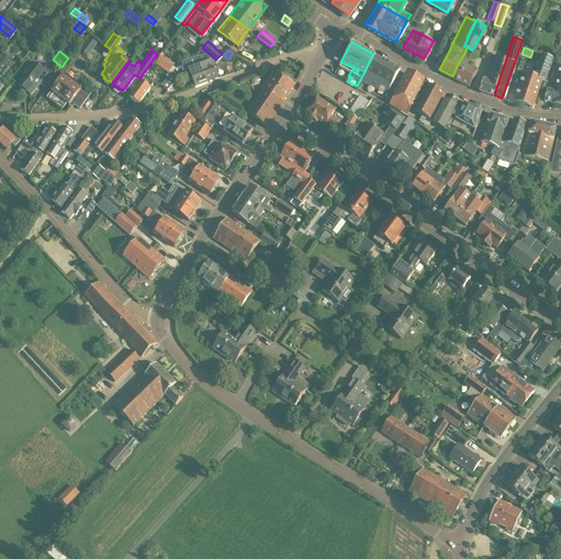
[(204,52),(197,55),(205,79),(216,76),(211,60),(213,59),(204,52)]
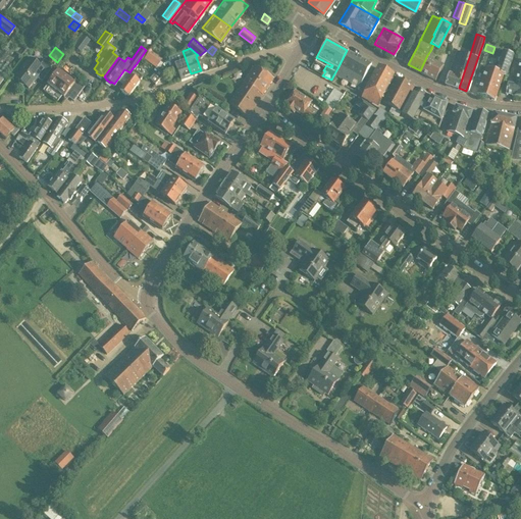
[(459,88),(470,54),(456,49),(453,61),(452,60),(445,83),(459,88)]
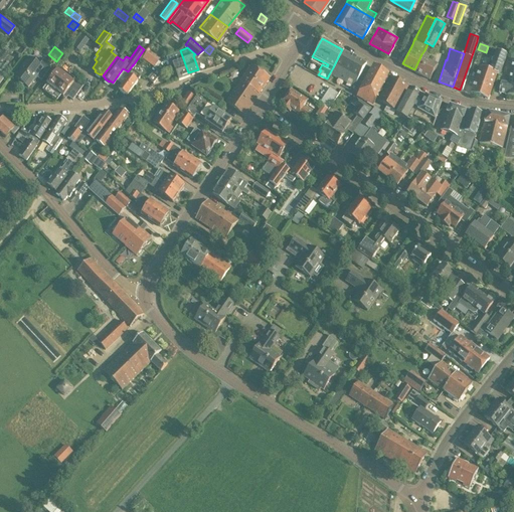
[(499,72),(506,52),(494,48),(487,68),(479,64),(470,91),(487,97),(496,71),(499,72)]
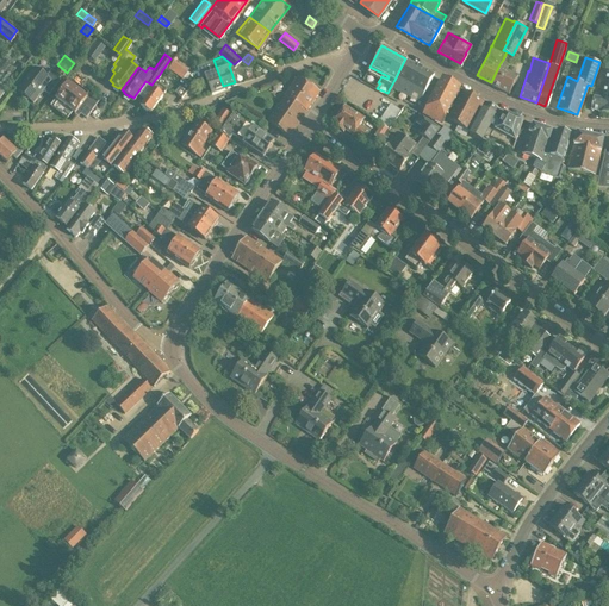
[(212,58),(196,66),(200,76),(204,74),(211,91),(223,86),(213,60),(212,60),(212,58)]
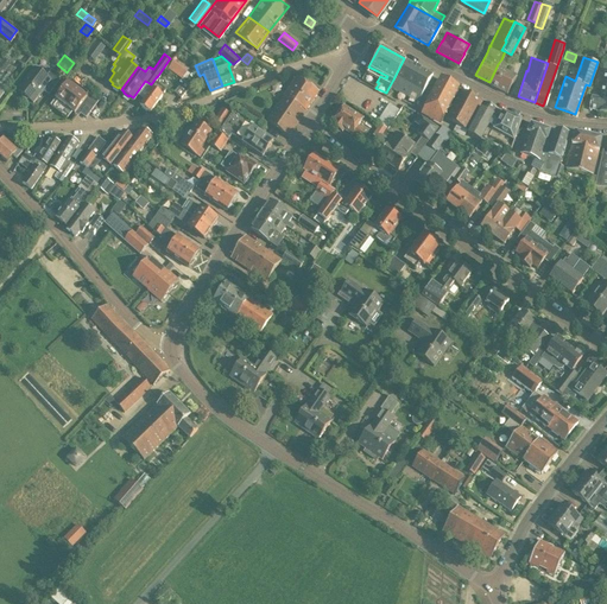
[(419,95),(431,72),(404,58),(393,80),(419,95)]
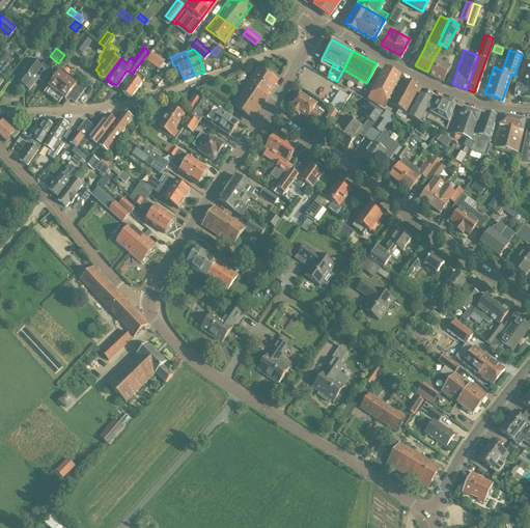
[(529,96),(529,51),(526,55),(524,62),(527,63),(524,84),(514,82),(512,93),(529,96)]
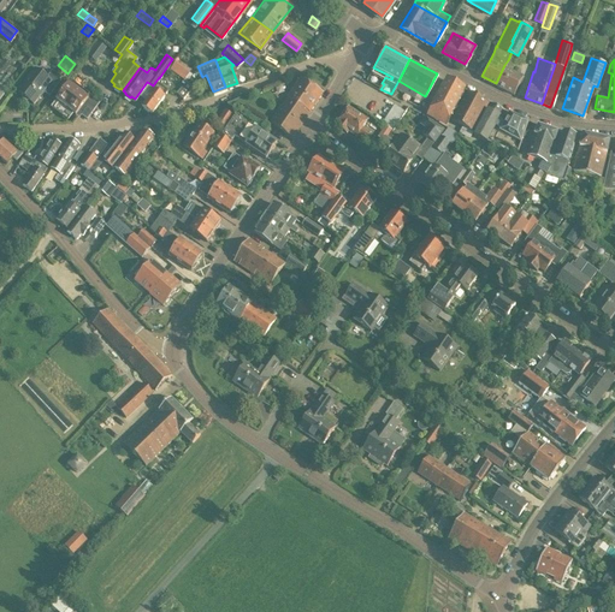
[(513,91),(514,89),(522,73),(504,65),(496,83),(513,91)]
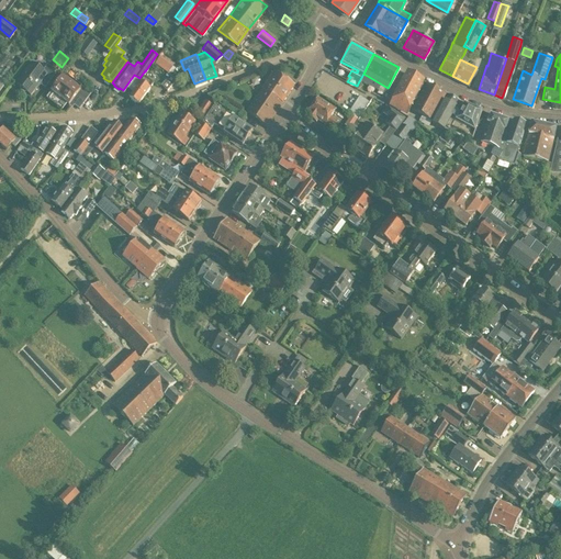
[(42,68),(32,62),(17,81),(20,85),(20,86),(24,89),(25,89),(30,92),(38,81),(44,85),(56,69),(46,62),(42,68)]
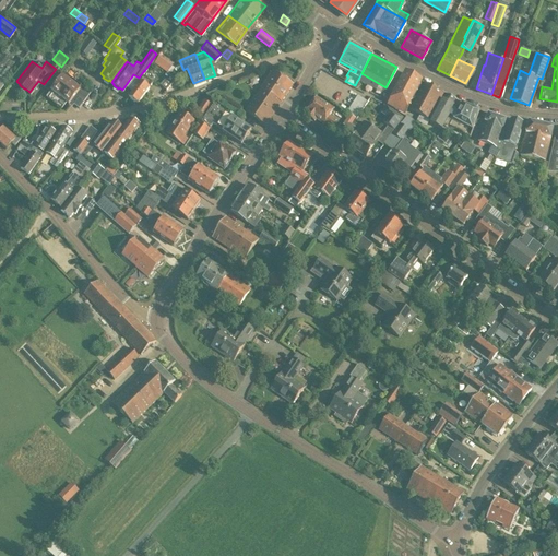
[(10,72),(0,64),(0,66),(0,85),(4,81),(3,81),(10,72)]
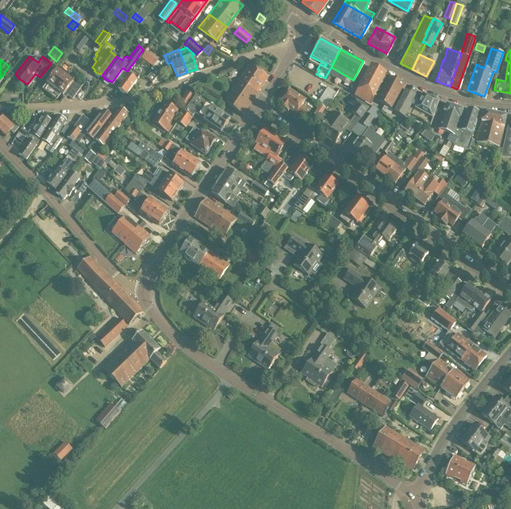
[(241,113),(267,76),(248,63),(227,94),(223,100),(229,104),(241,113)]
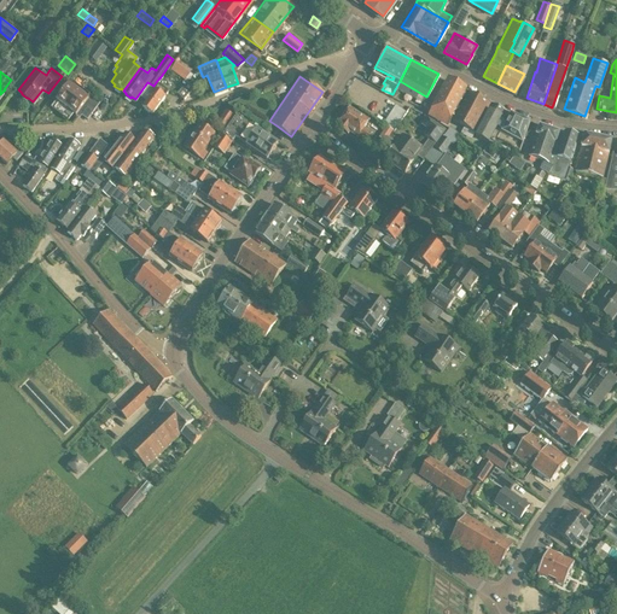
[(151,111),(167,88),(158,81),(159,79),(159,77),(153,86),(141,104),(151,111)]
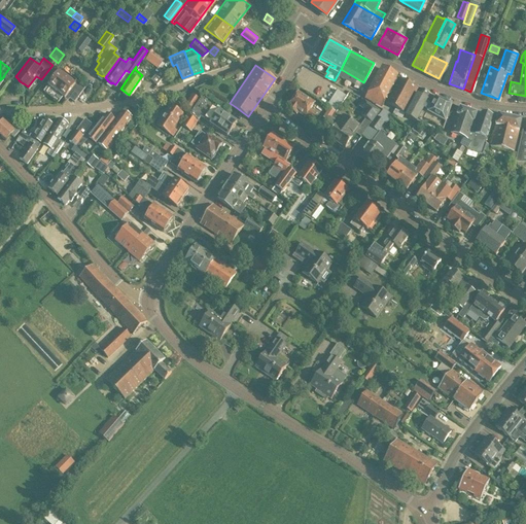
[(380,105),(397,75),(381,66),(364,97),(380,105)]
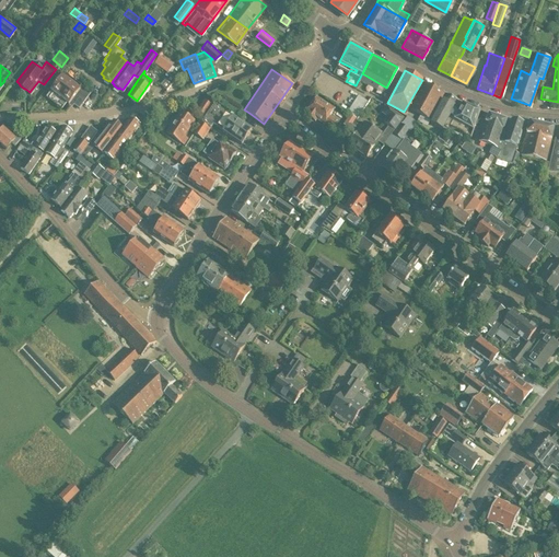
[(174,78),(172,76),(167,72),(160,82),(166,88),(174,78)]
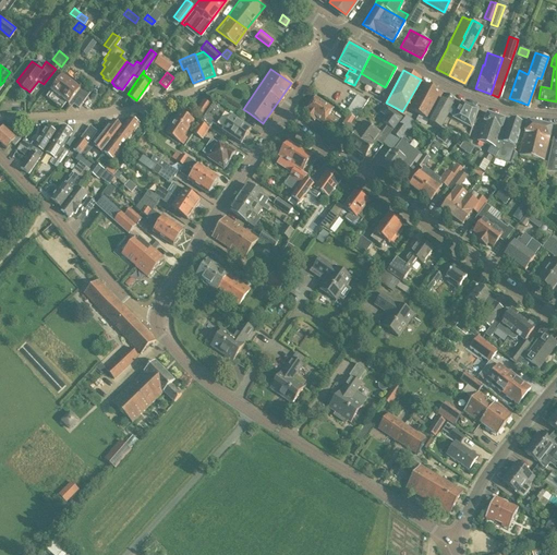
[(61,73),(50,88),(67,101),(81,83),(71,75),(68,79),(61,73)]
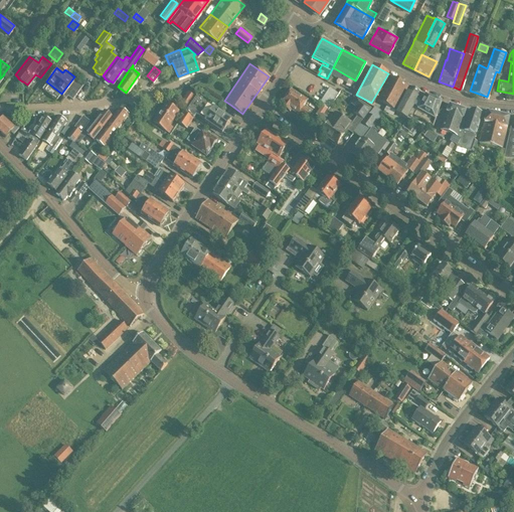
[(395,109),(408,84),(388,73),(375,98),(395,109)]
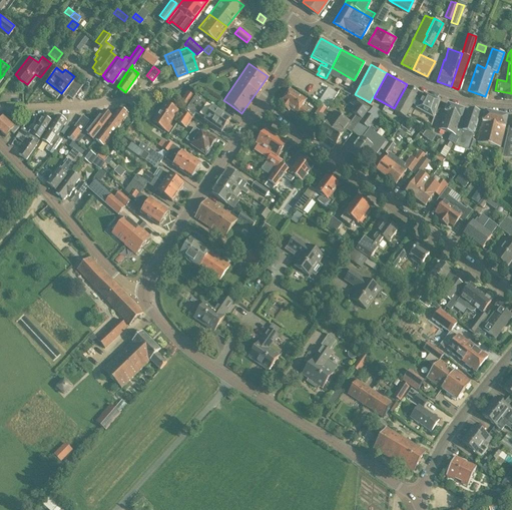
[(326,84),(317,97),(327,104),(336,90),(326,84)]
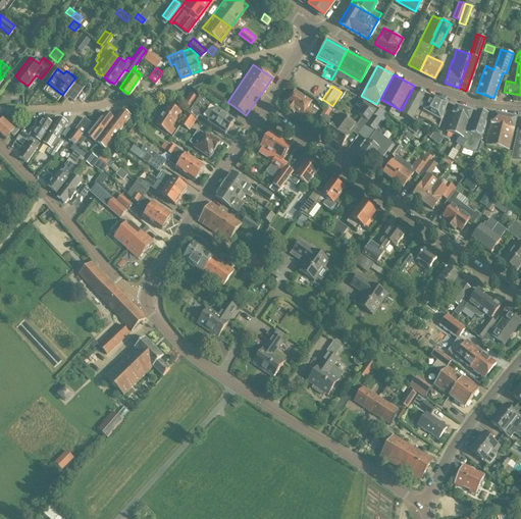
[(438,125),(447,101),(447,100),(443,99),(431,95),(415,86),(397,119),(404,124),(406,122),(407,122),(410,117),(416,120),(419,115),(438,125)]
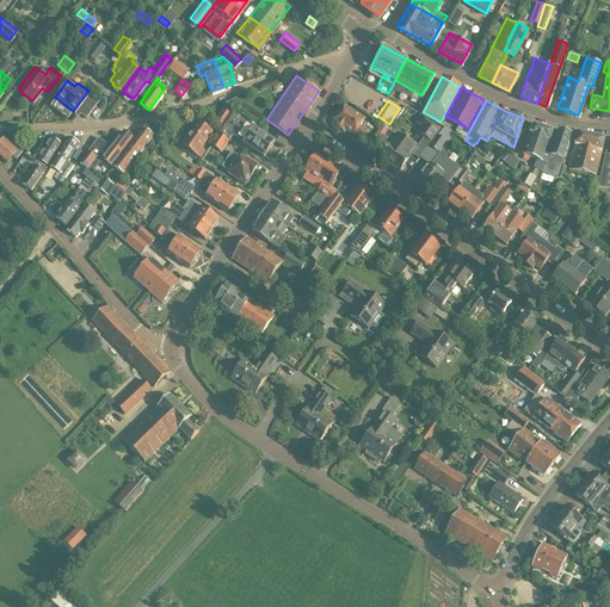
[(222,123),(230,111),(222,105),(214,118),(222,123)]
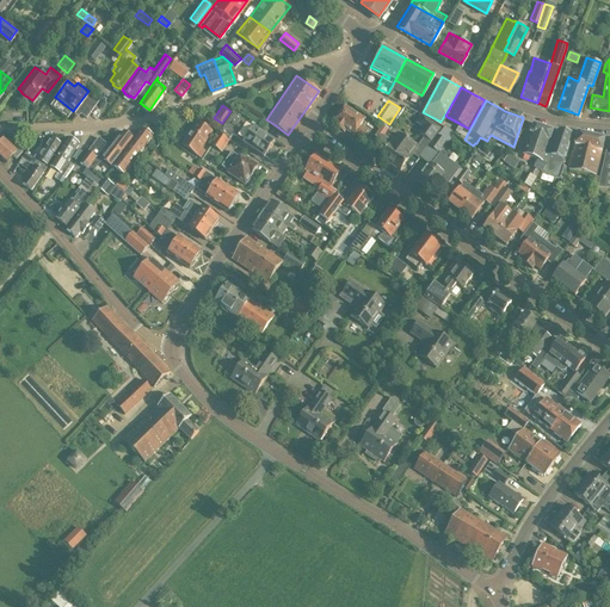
[(361,136),(365,129),(358,124),(363,117),(345,105),(334,121),(352,132),(352,131),(361,136)]
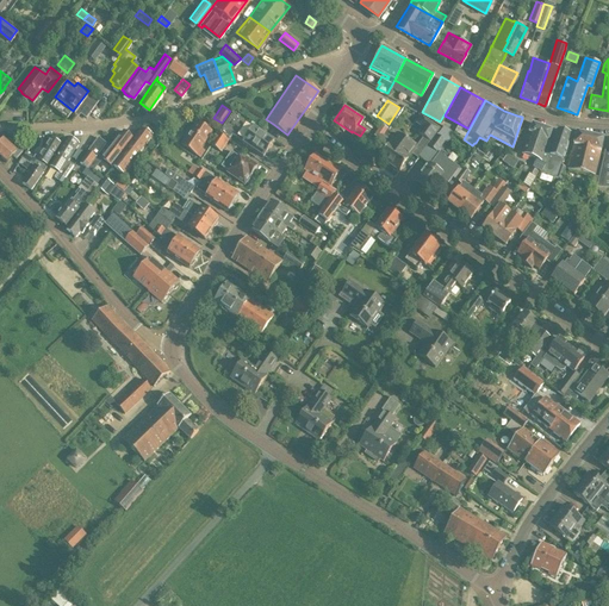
[(273,139),(261,131),(262,129),(232,108),(218,130),(228,137),(230,133),(262,155),(273,139)]
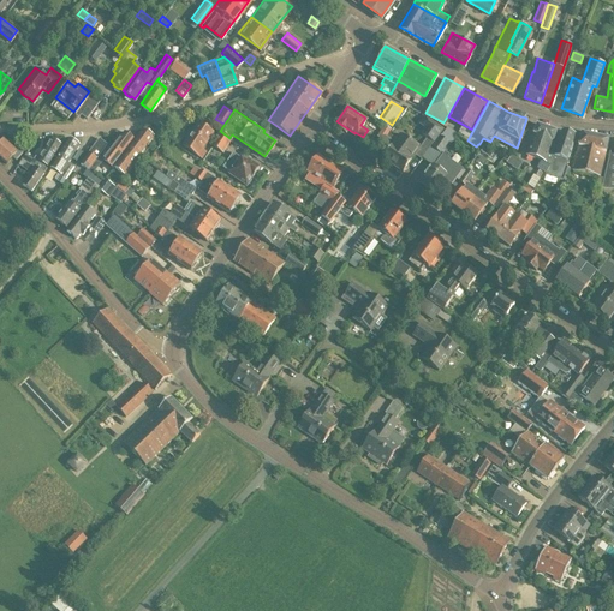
[(415,153),(421,156),(441,126),(423,113),(417,121),(424,126),(419,131),(425,136),(418,145),(398,131),(381,155),(401,169),(415,153)]
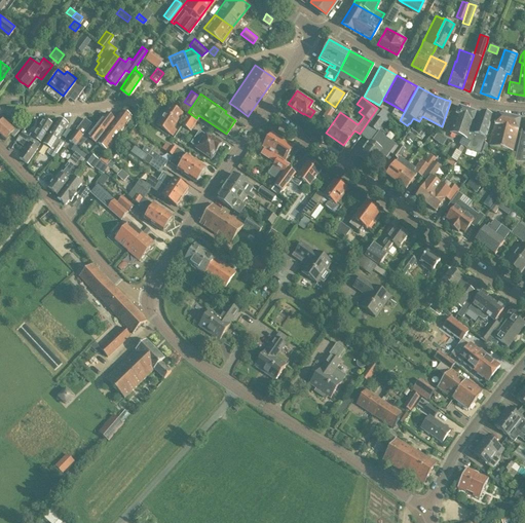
[(172,134),(176,127),(172,125),(181,111),(169,103),(155,122),(172,134)]
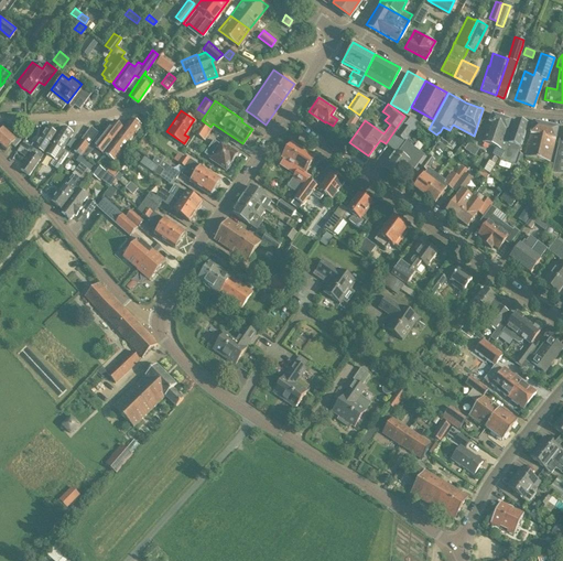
[(490,112),(482,140),(495,144),(491,152),(501,157),(505,148),(499,147),(509,118),(491,111),(490,112)]
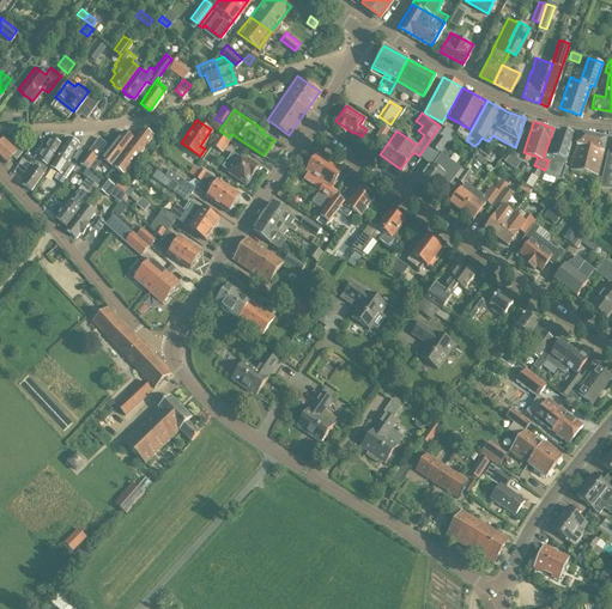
[(382,122),(375,133),(381,138),(389,127),(382,122)]
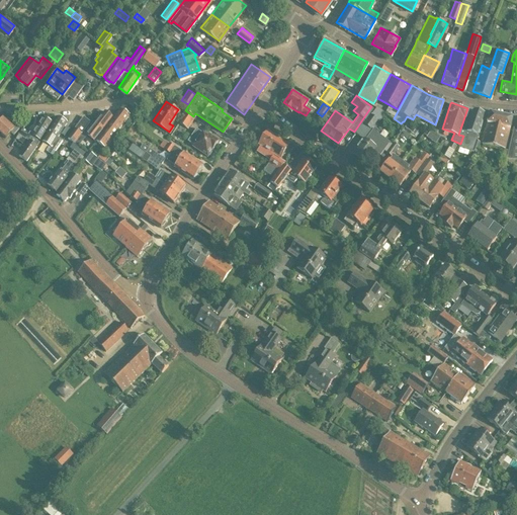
[(112,133),(128,112),(119,106),(95,139),(101,144),(110,132),(112,133)]
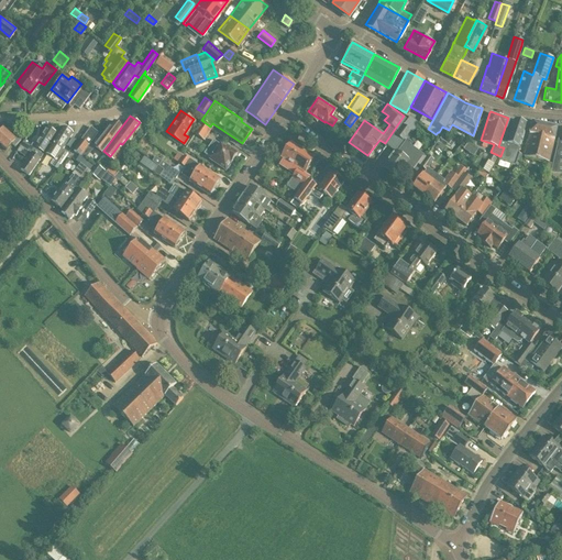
[(508,118),(498,146),(504,147),(500,156),(510,161),(517,163),(520,152),(517,151),(526,122),(514,118),(513,119),(508,118)]
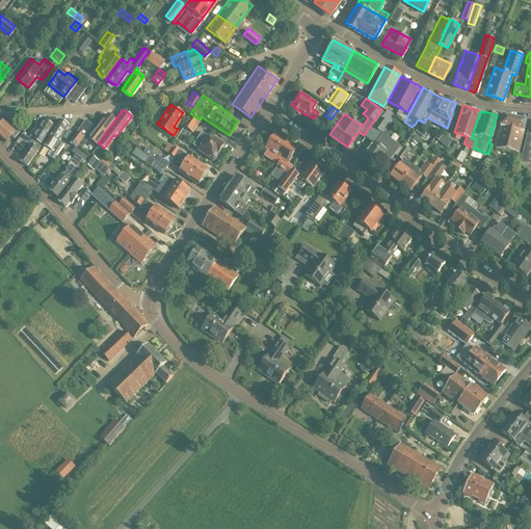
[(96,142),(104,132),(114,118),(107,112),(88,136),(96,142)]
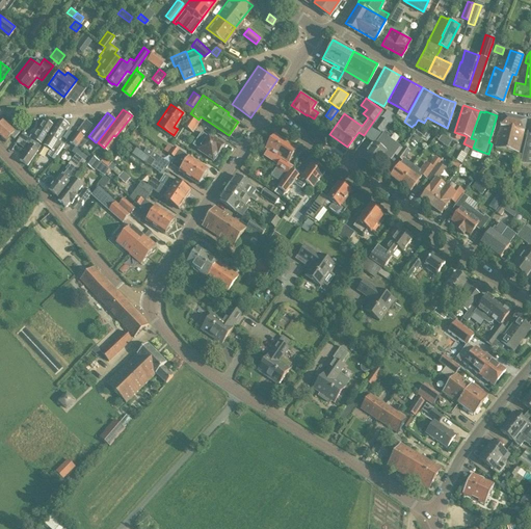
[(191,130),(198,120),(190,113),(183,125),(191,130)]
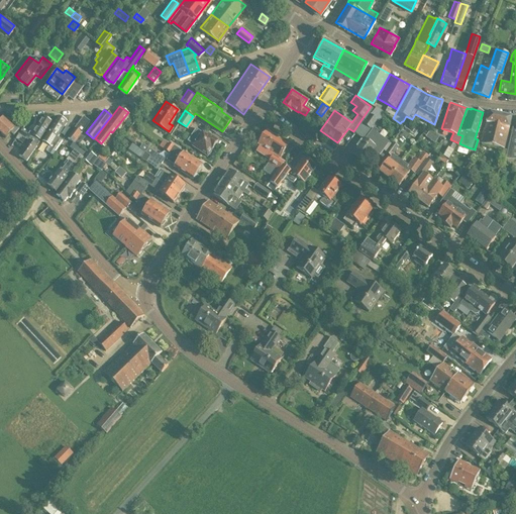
[(503,146),(505,139),(510,115),(488,110),(480,141),(503,146)]
